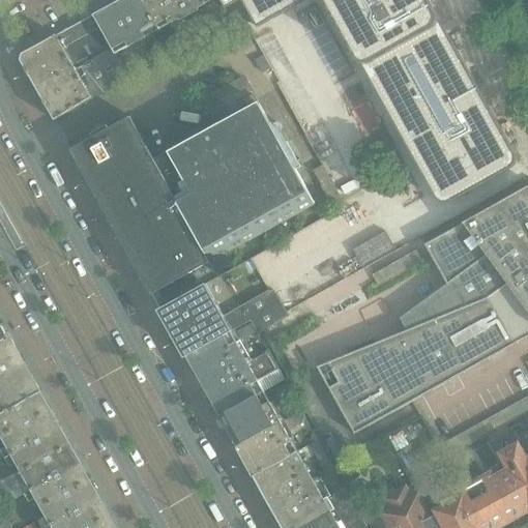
[(158,28),(142,0),(115,0),(114,1),(136,40),(158,28)]
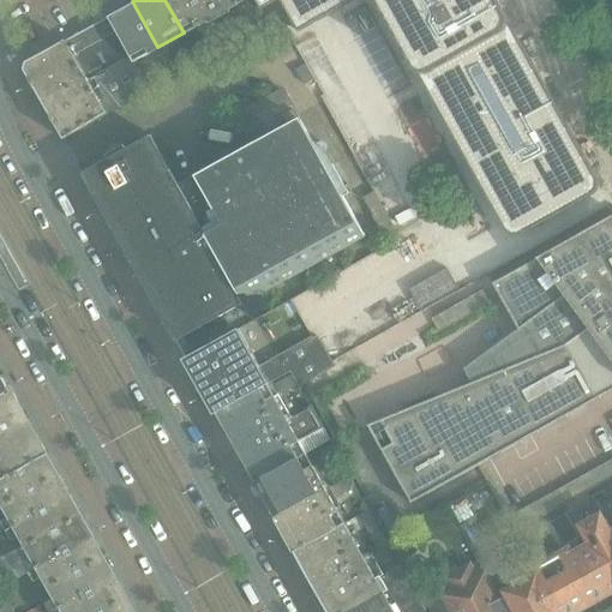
[(165,0),(184,33),(241,0),(165,0)]
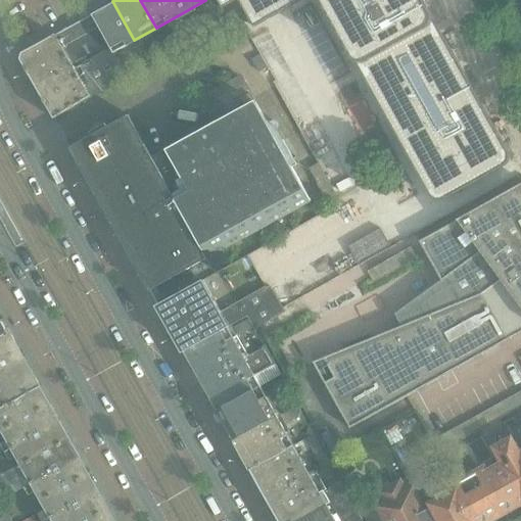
[(215,0),(220,7),(233,0),(236,0),(250,26),(296,0),(319,0),(426,195),(428,197),(431,199),(434,200),(437,200),(440,199),(500,167),(503,164),(504,161),(505,158),(505,155),(504,152),(420,0),(215,0)]
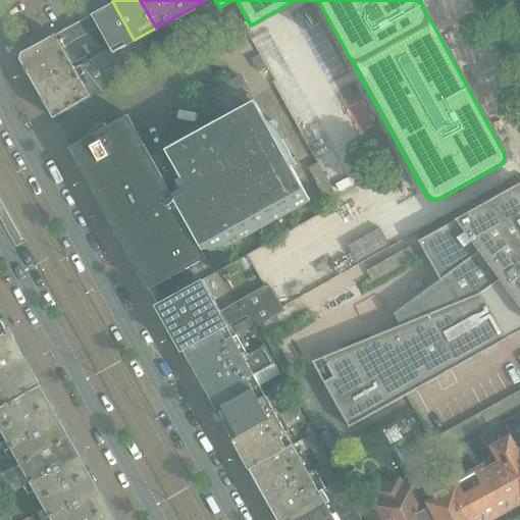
[(90,13),(111,52),(134,40),(112,1),(90,13)]
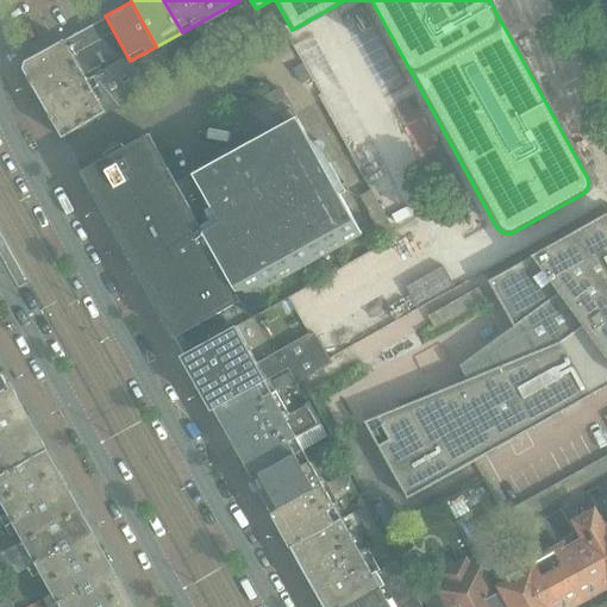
[(102,112),(145,87),(130,61),(105,16),(23,61),(20,68),(60,137),(102,112)]
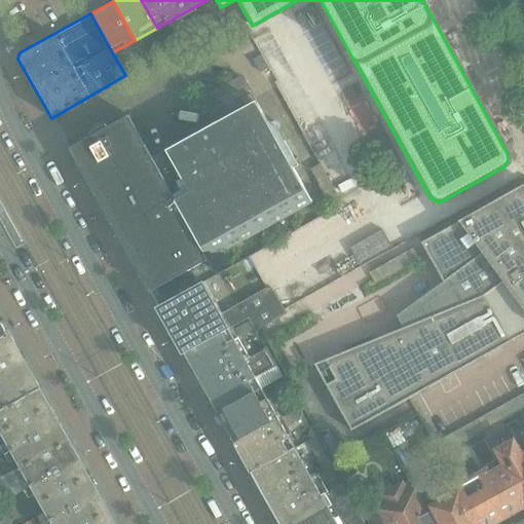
[(310,200),(291,166),(295,164),(282,140),(276,143),(240,76),(201,98),(214,121),(150,157),(126,114),(105,126),(103,123),(87,133),(89,136),(68,148),(148,291),(215,253),(297,208),(310,200)]
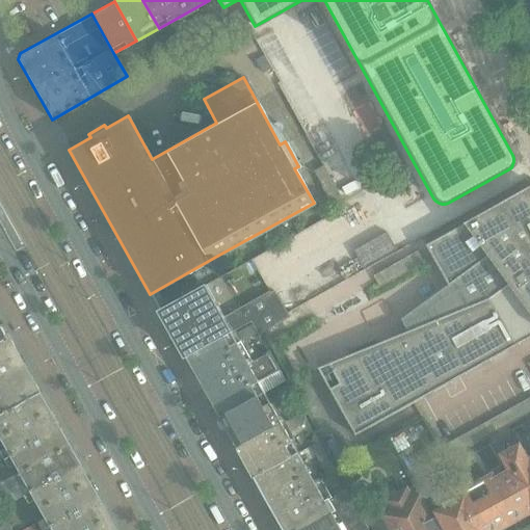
[(343,206),(322,168),(321,165),(313,170),(321,185),(320,186),(325,196),(326,195),(335,211),(343,206)]
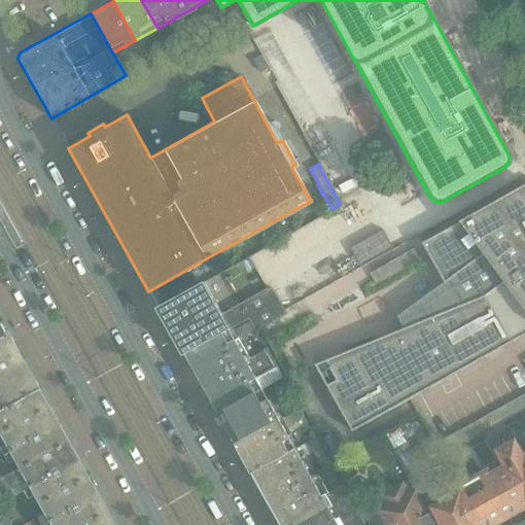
[(313,363),(350,430),(524,333),(524,182),(420,242),(443,282),(405,309),(412,322),(313,363)]
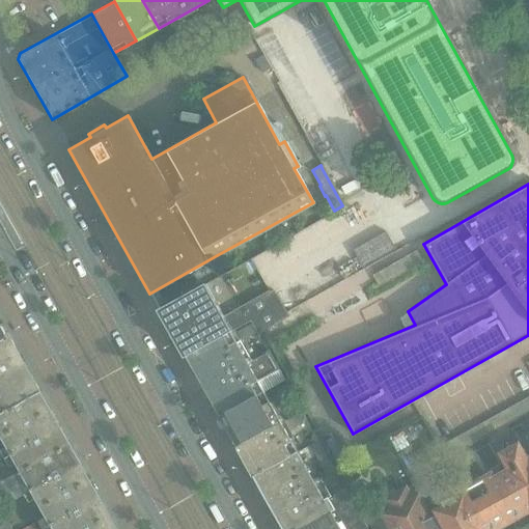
[(184,355),(228,330),(202,283),(158,308),(184,355)]
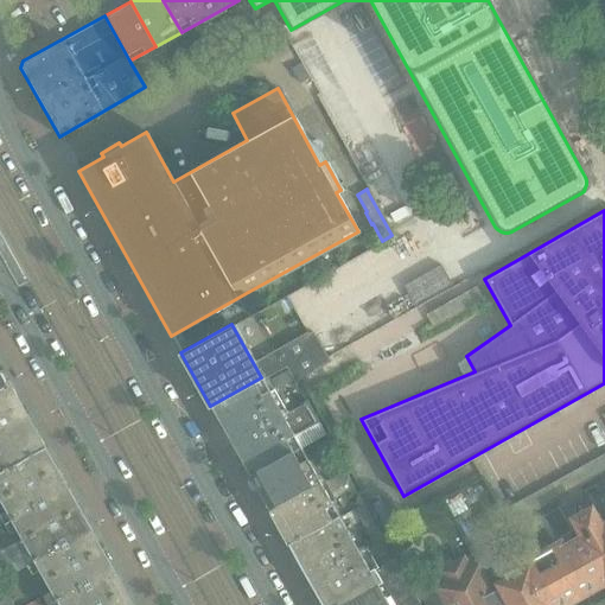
[(291,365),(273,375),(279,384),(295,376),(291,365)]
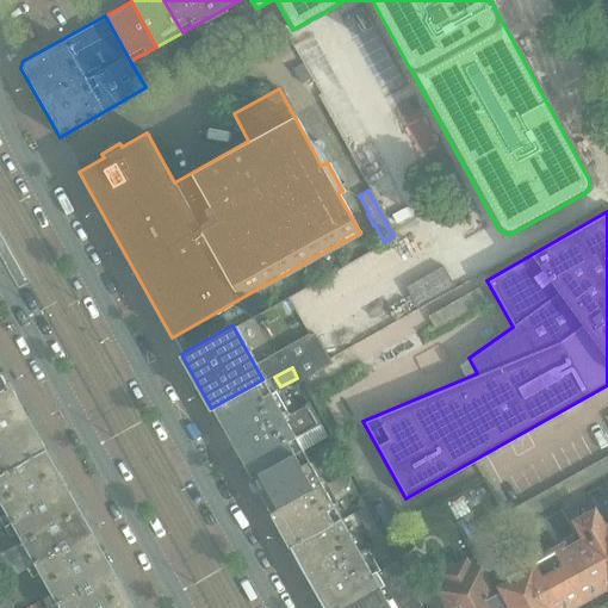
[(303,451),(296,439),(321,423),(308,402),(283,416),(262,379),(211,408),(252,481),(303,451)]
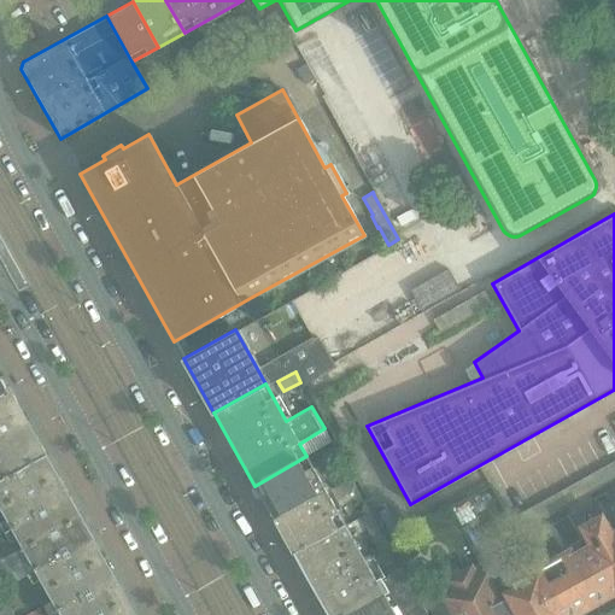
[(0,481),(45,457),(25,423),(7,391),(0,394),(0,481)]
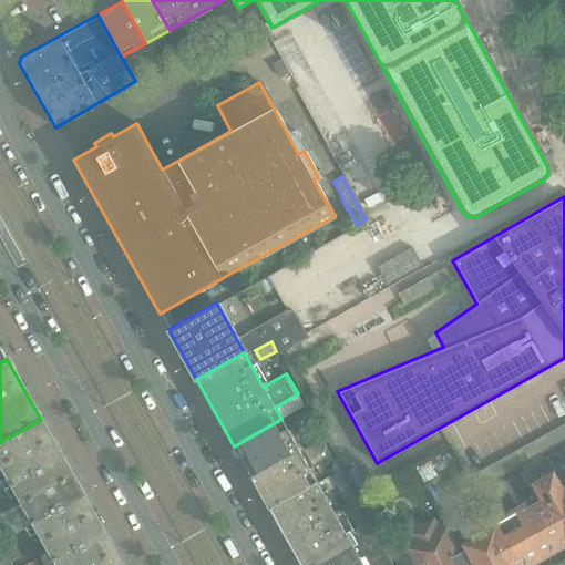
[(299,451),(281,419),(234,447),(269,510),(317,483),(316,482),(309,469),(334,454),(324,437),(299,451)]
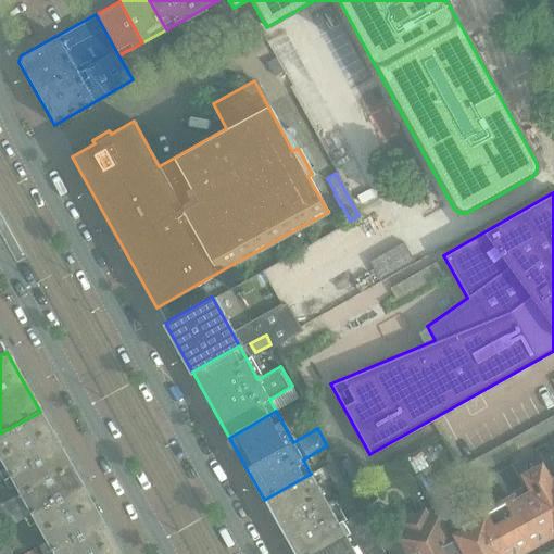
[(40,412),(0,433),(0,448),(11,466),(0,471),(0,475),(3,480),(61,449),(40,412)]
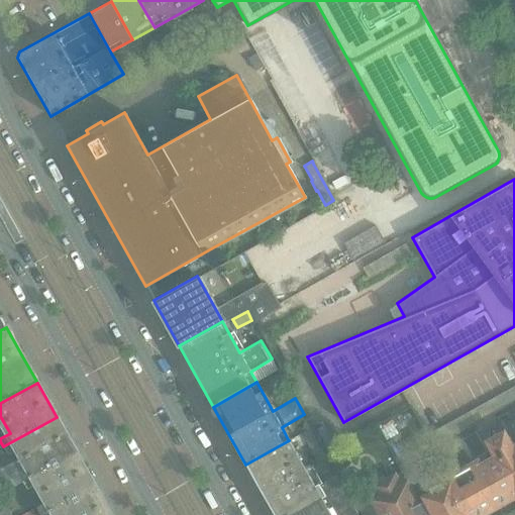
[(12,461),(0,469),(0,475),(3,479),(8,488),(21,481),(76,451),(57,417),(3,446),(12,461)]
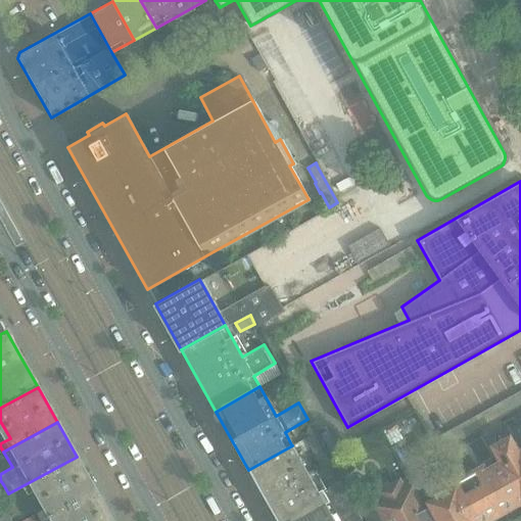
[(363,520),(354,505),(330,462),(321,467),(321,468),(330,485),(319,492),(298,456),(311,450),(319,465),(327,460),(313,432),(291,444),(292,445),(248,470),(277,520),(363,520)]
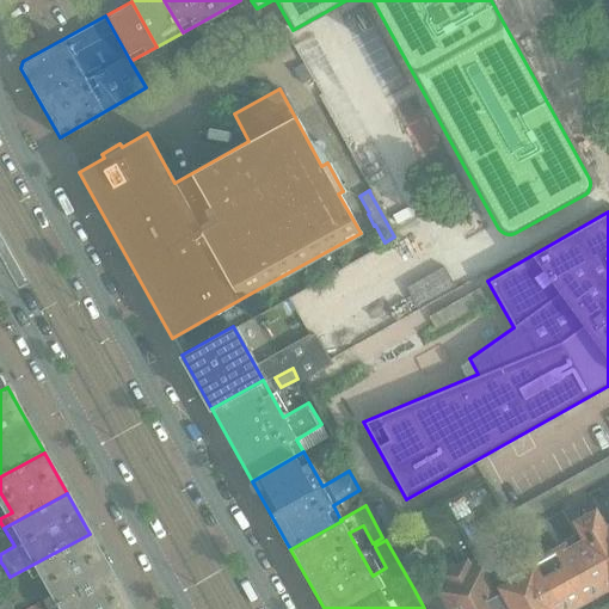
[(608,536),(602,524),(594,510),(574,521),(585,540),(555,554),(553,551),(527,565),(529,568),(516,577),(500,585),(512,608),(564,608),(608,585),(608,536)]
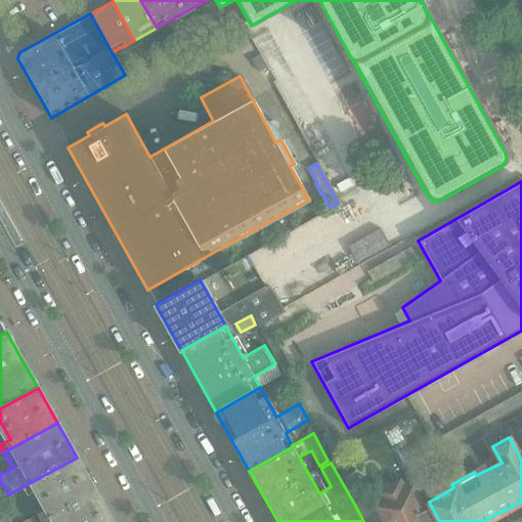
[(42,521),(95,492),(79,463),(77,458),(22,487),(27,495),(33,491),(44,511),(38,514),(41,521),(42,521)]
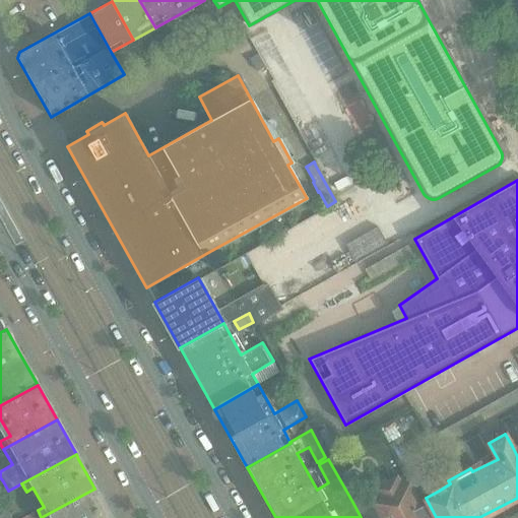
[(436,517),(426,498),(439,491),(431,474),(409,486),(408,481),(400,487),(394,475),(374,486),(380,497),(375,500),(381,513),(383,517),(436,517)]
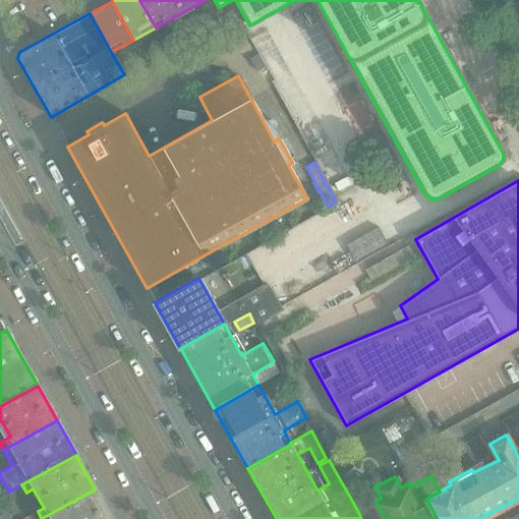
[(111,518),(95,489),(42,518),(111,518)]
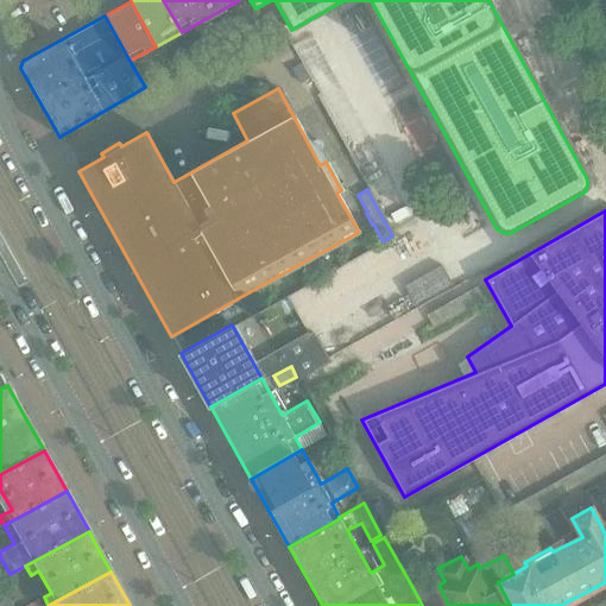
[(11,605),(0,586),(0,605),(11,605)]
